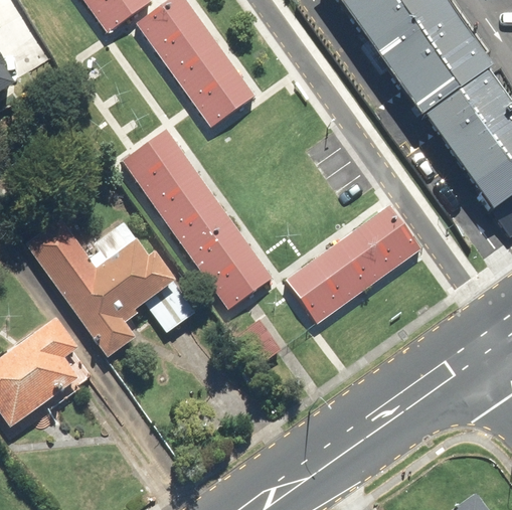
[(150,0),(84,0),(107,31),(150,0)]
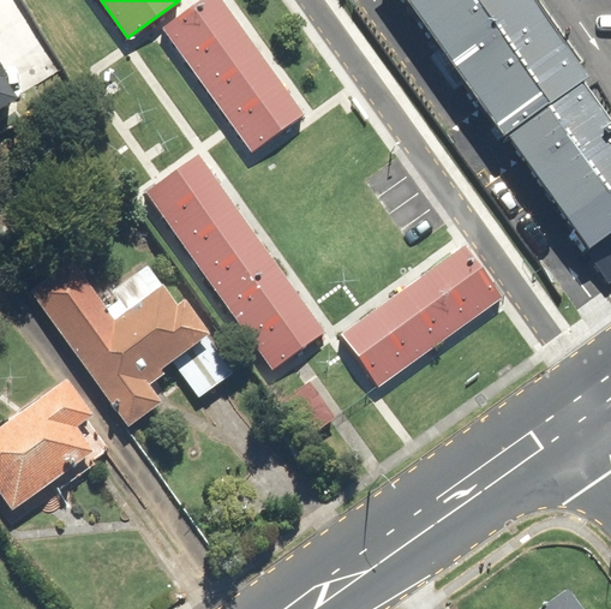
[(252,150),(304,113),(222,0),(201,0),(163,27),(252,150)]
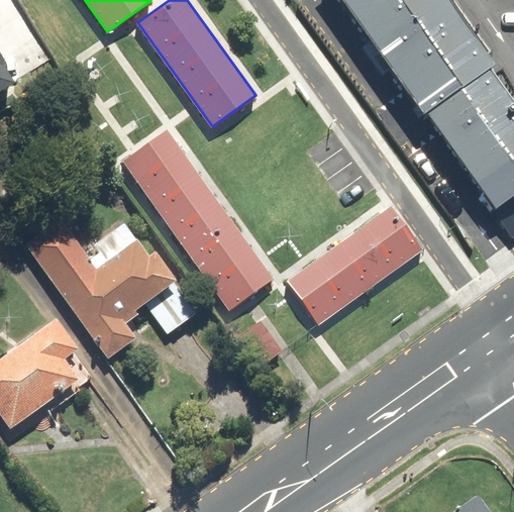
[(513,90),(449,0),(344,0),(490,202),(513,184),(513,90)]
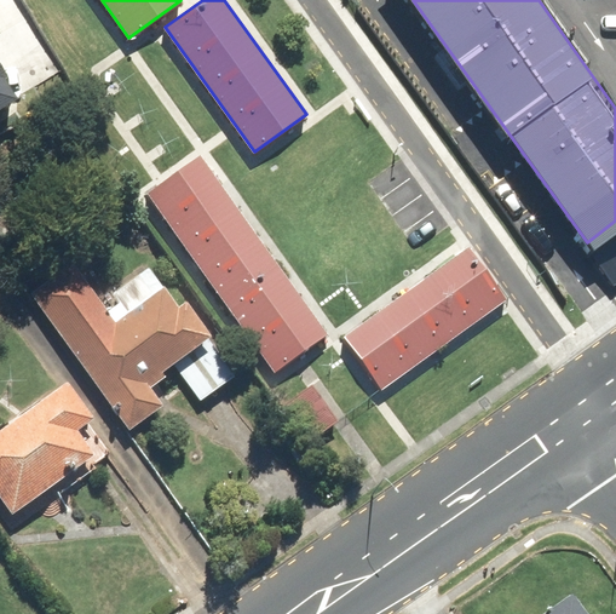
[(0,108),(19,97),(6,76),(10,74),(0,56),(0,108)]
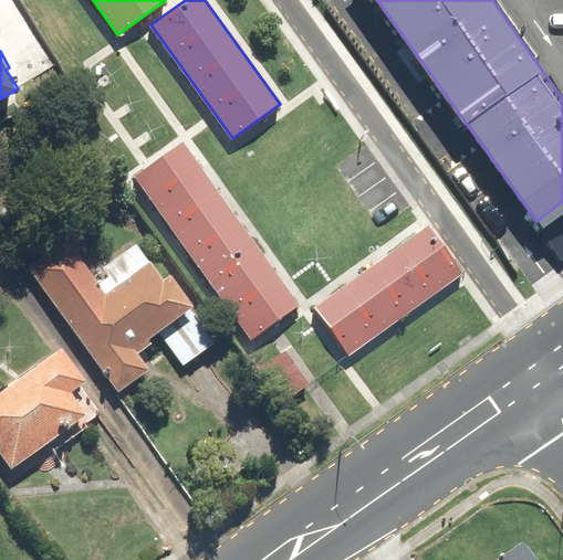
[(298,304),(181,141),(133,177),(249,338),(298,304)]
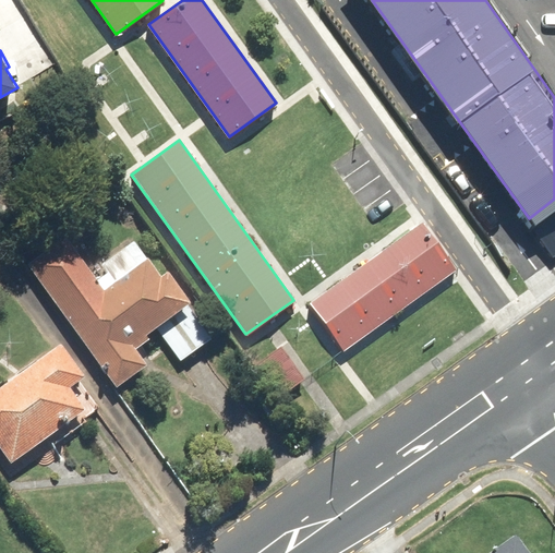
[(310,303),(345,350),(458,267),(423,220),(310,303)]
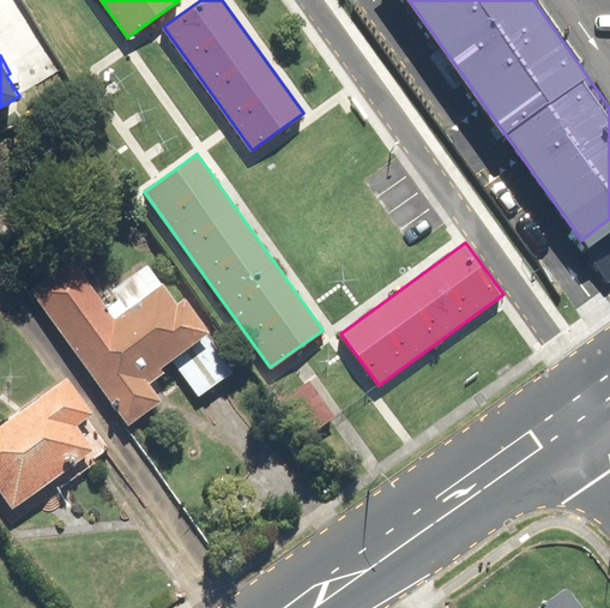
[(29,289),(127,427),(158,404),(146,386),(162,374),(158,369),(205,337),(180,302),(171,308),(157,289),(113,320),(70,260),(29,289)]
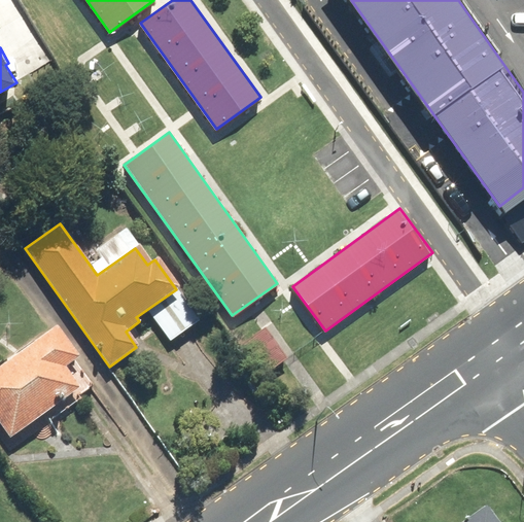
[(55,326),(0,364),(0,426),(8,439),(78,390),(63,368),(76,357),(55,326)]
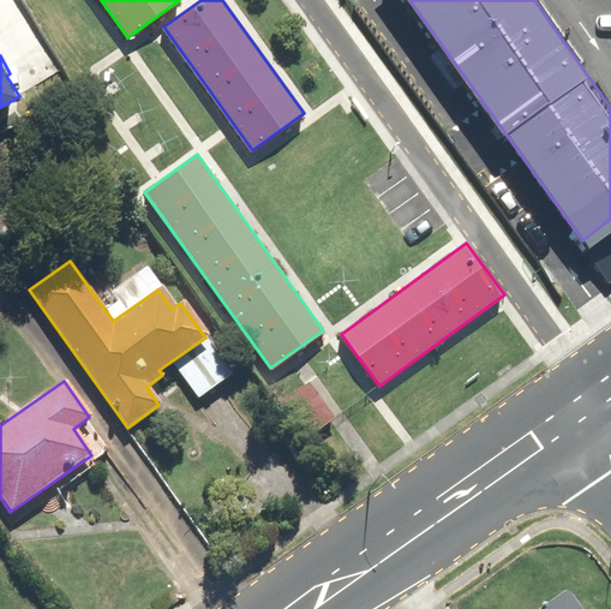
[(336,417),(311,381),(280,404),(304,440),(336,417)]
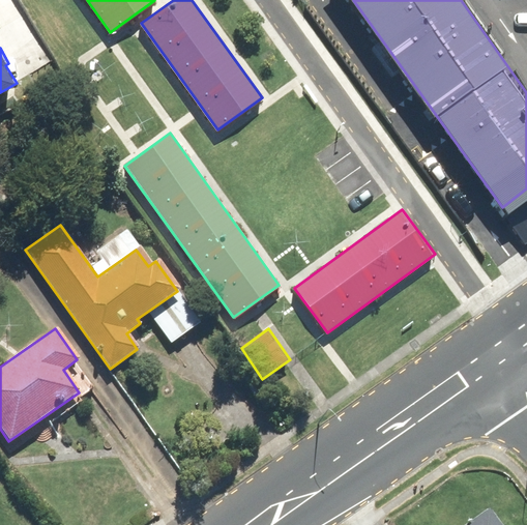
[(463,524),(501,524),(489,507),(463,524)]
